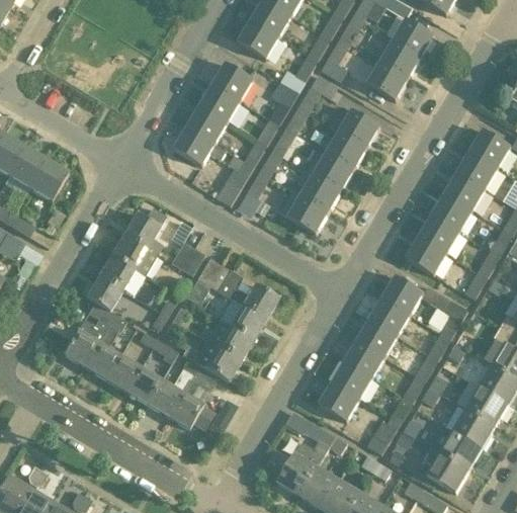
[(0,22),(11,4),(4,0),(0,0),(0,22)]
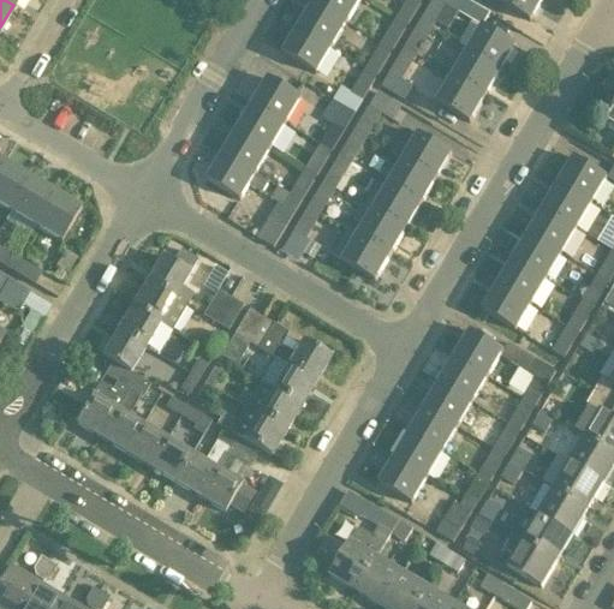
[(298,23),(332,43),(346,18),(317,0),(313,0),(298,23)]
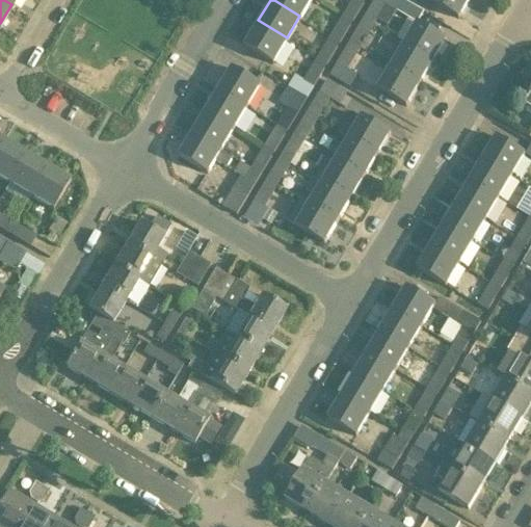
[(274,0),(299,16),(309,0),(274,0)]
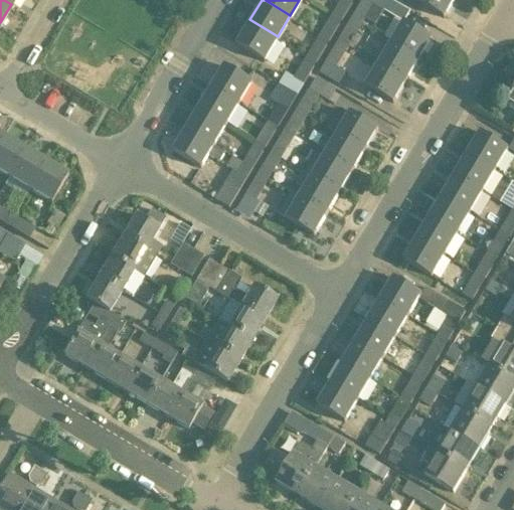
[(337,0),(330,11),(341,18),(352,0),(337,0)]
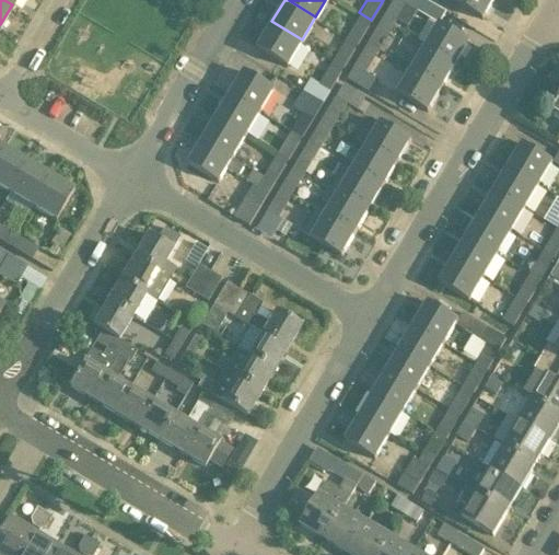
[(391,0),(381,18),(392,24),(405,2),(416,8),(420,0),(391,0)]
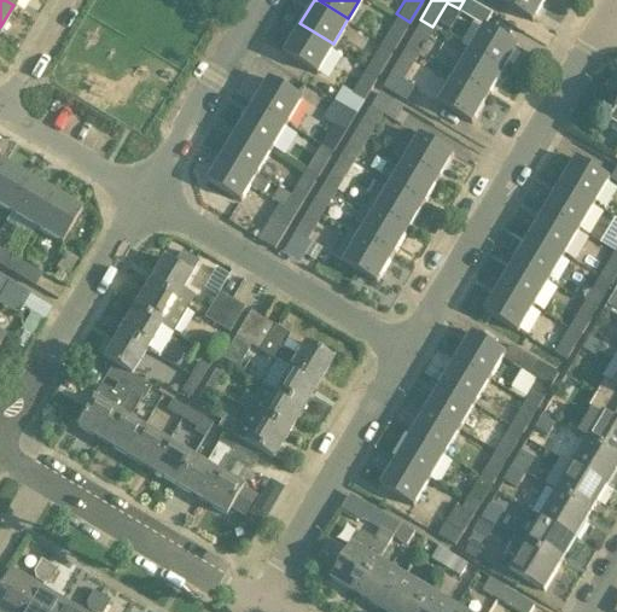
[(502,0),(531,17),(541,0),(502,0)]
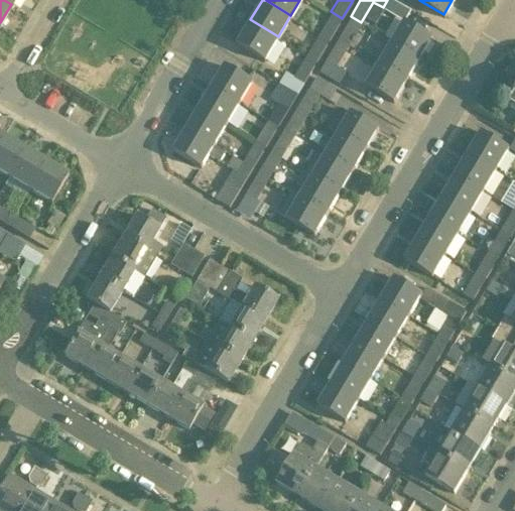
[(342,18),(331,11),(318,32),(330,38),(342,18)]
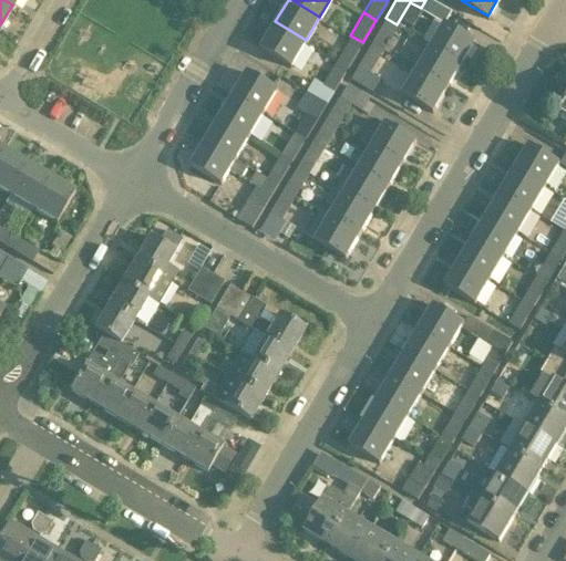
[(397,24),(386,18),(371,41),(383,48),(397,24)]
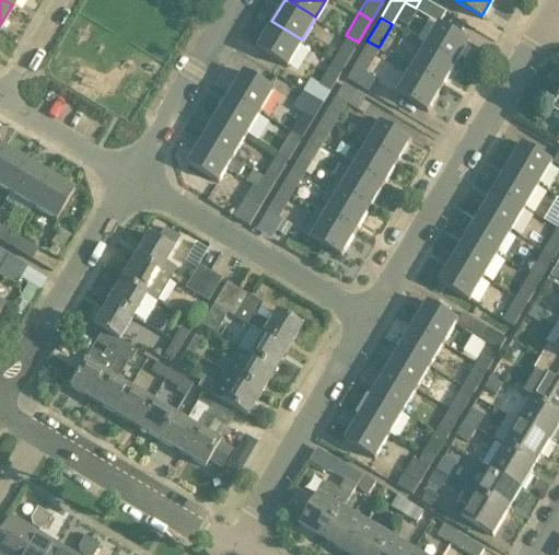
[(424,44),(454,61),(468,37),(439,20),(424,44)]
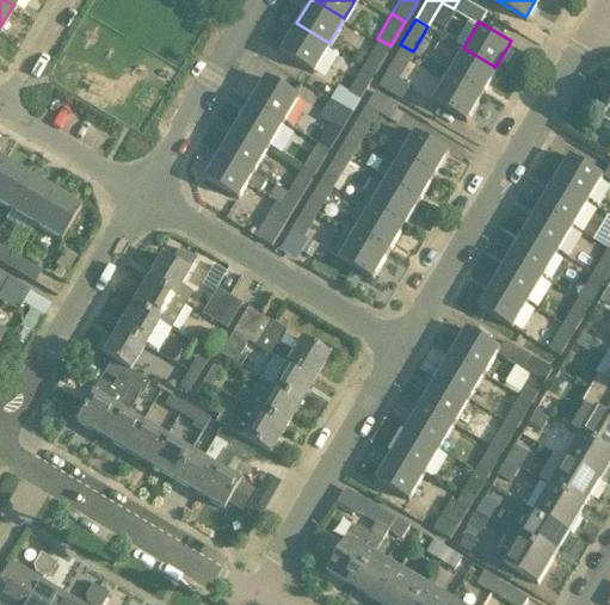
[(330,43),(296,23),(281,48),(314,68),(330,43)]
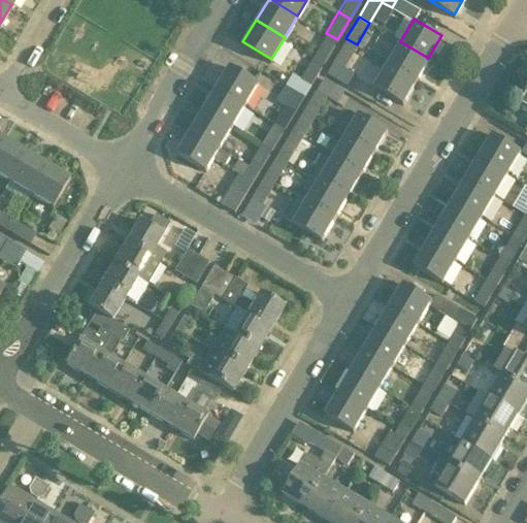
[(337,39),(326,33),(313,54),(324,61),(337,39)]
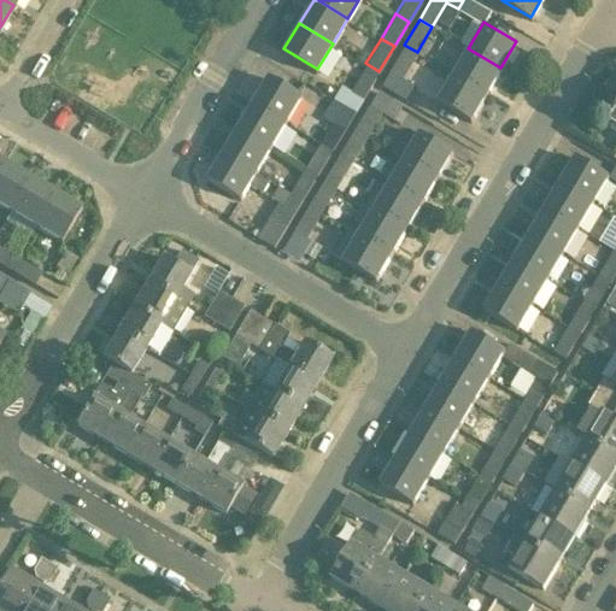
[(417,52),(404,45),(381,82),(404,98),(412,83),(402,77),(417,52)]
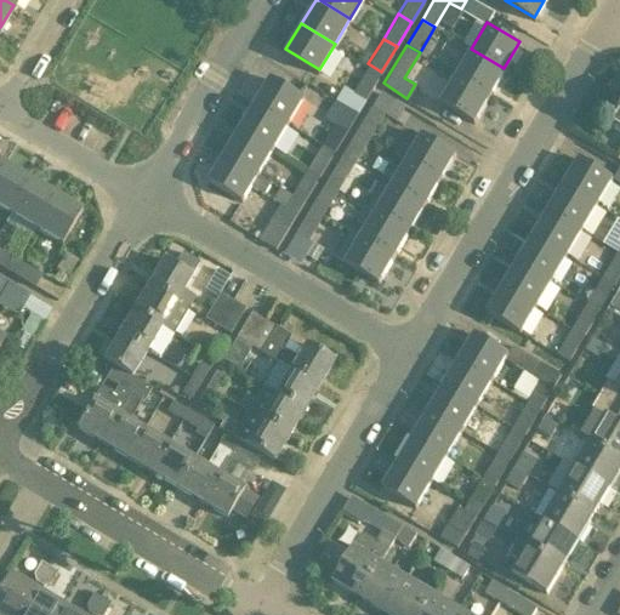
[(504,68),(471,49),(455,74),(489,94),(504,68)]
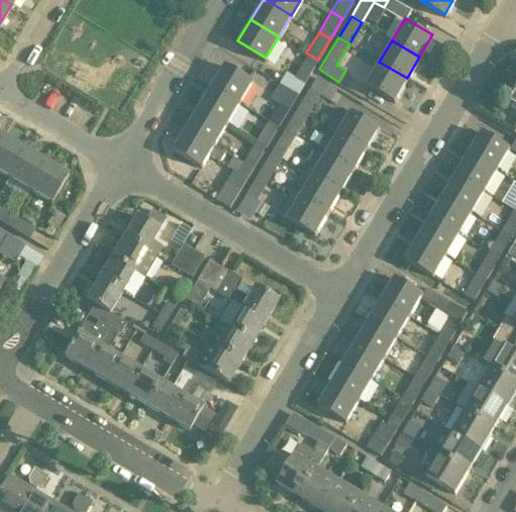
[(278,83),(297,94),(317,60),(306,53),(294,74),(285,69),(278,83)]
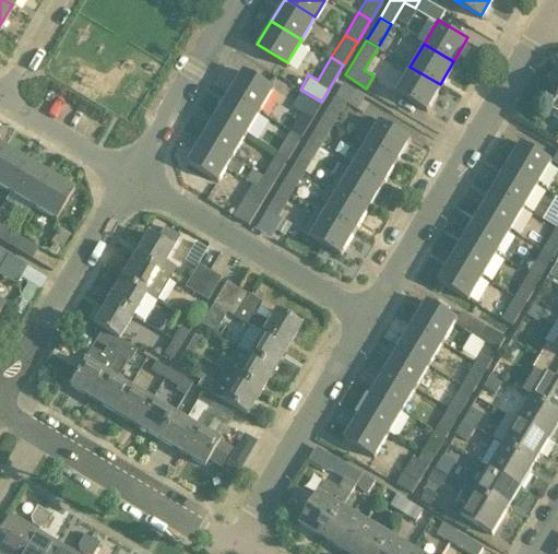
[(228,90),(260,108),(274,85),(242,67),(228,90)]
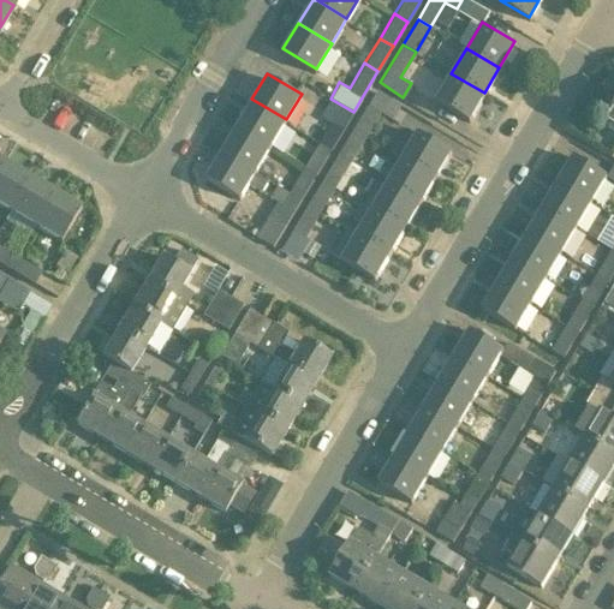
[(484,93),(451,73),(435,99),(469,118),(484,93)]
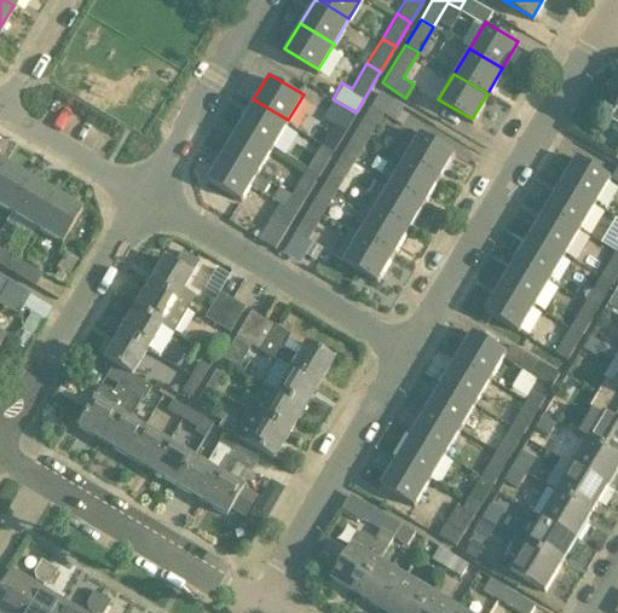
[(380,88),(371,103),(356,128),(369,136),(383,111),(394,117),(403,103),(380,88)]
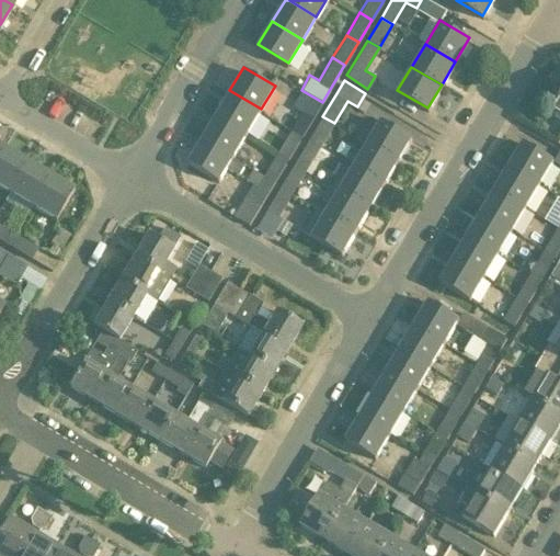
[(216,113),(247,132),(261,109),(229,90),(216,113)]
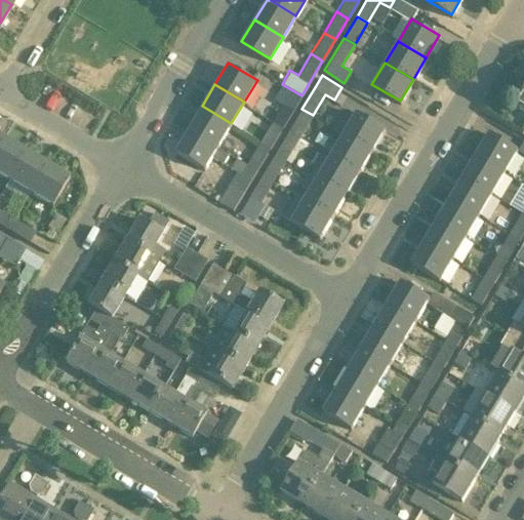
[(301,95),(282,84),(274,97),(282,103),(273,119),(283,125),(301,95)]
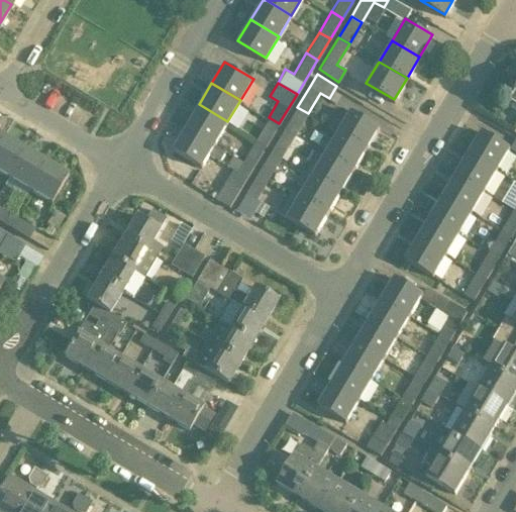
[(187,124),(215,141),(227,121),(199,104),(187,124)]
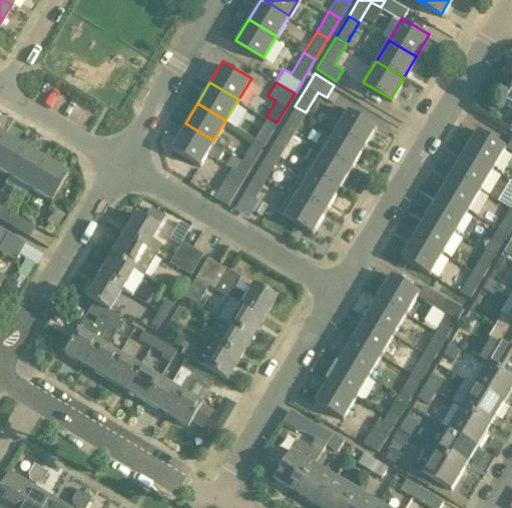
[(283,126),(293,133),(306,112),(295,106),(283,126)]
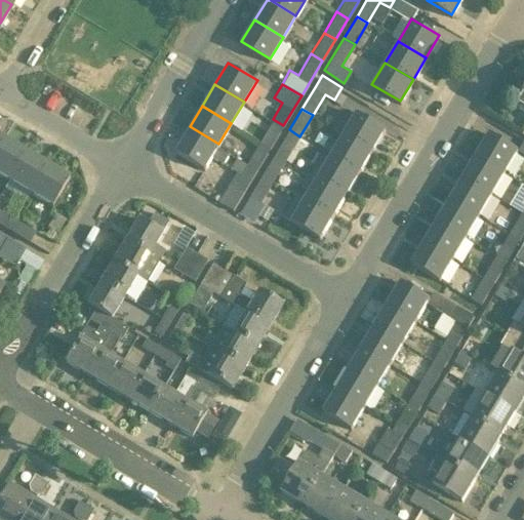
[(348,124),(338,118),(332,127),(370,150),(384,128),(356,111),(348,124)]
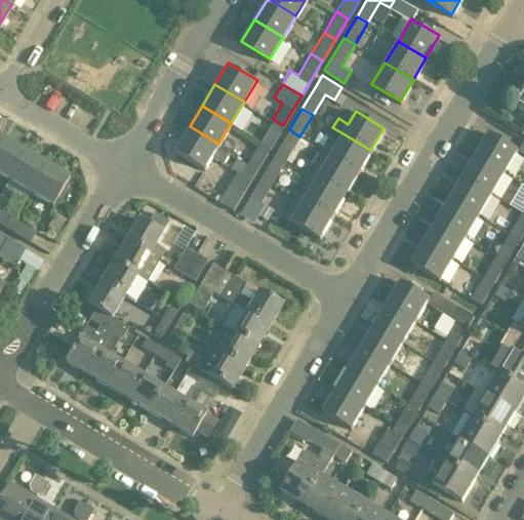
[(283,125),(273,119),(270,123),(259,141),(271,147),(283,125)]
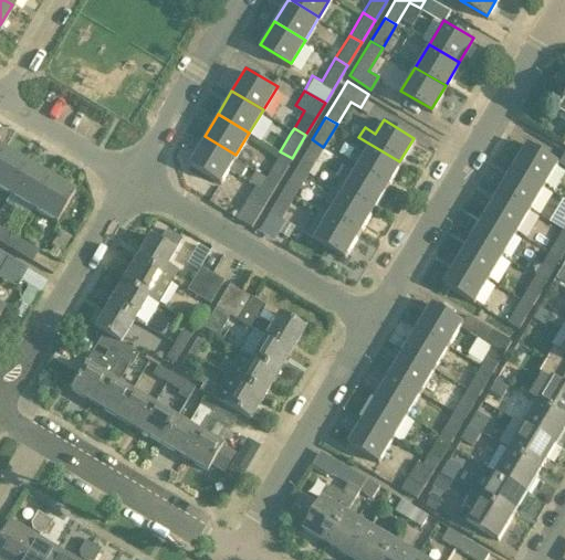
[(241,175),(247,164),(234,157),(236,155),(205,136),(190,160),(221,179),(228,167),(241,175)]
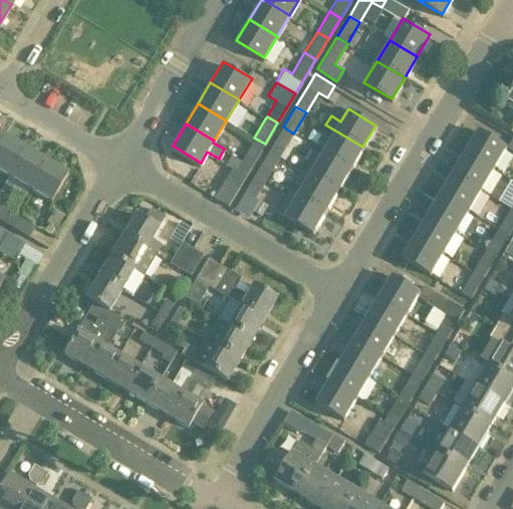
[(325,124),(335,131),(323,151),(350,168),(362,147),(325,124)]
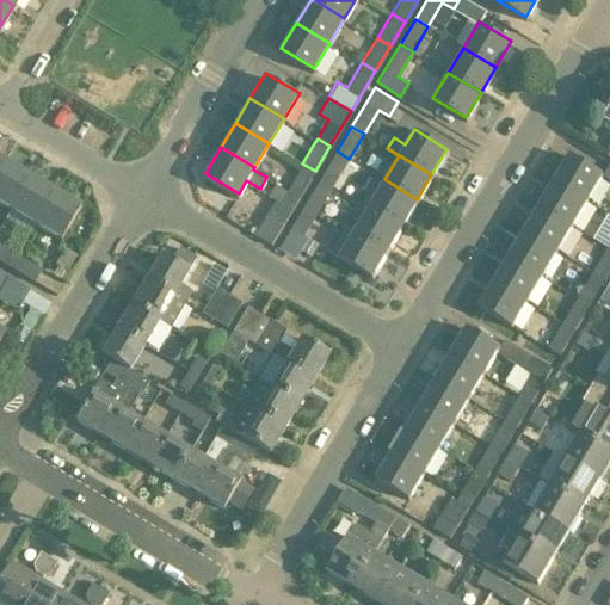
[(347,171),(356,170),(358,164),(349,159),(337,150),(321,176),(334,184),(334,185),(338,187),(347,171)]
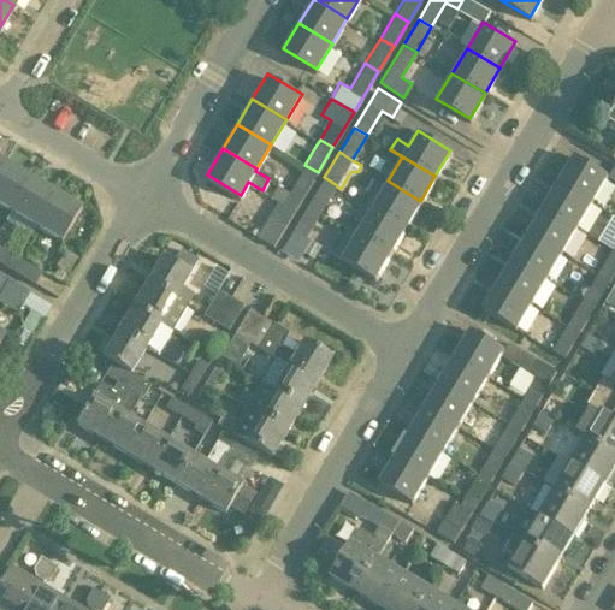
[(559,179),(592,200),(608,175),(573,154),(559,179)]
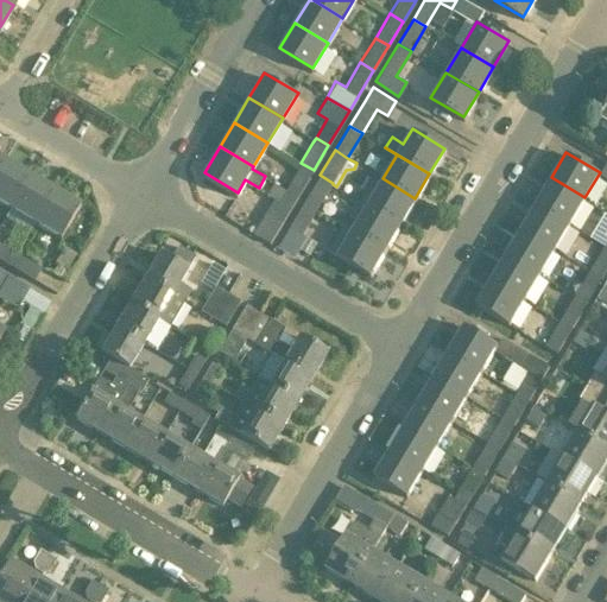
[(0,198),(8,203),(27,171),(4,156),(0,162),(0,198)]
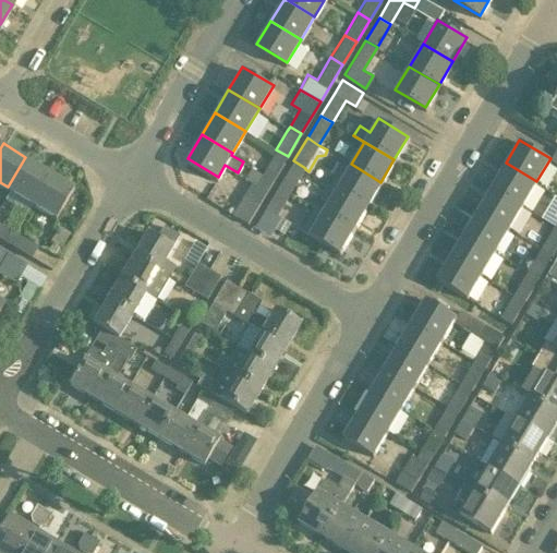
[(288,156),(276,149),(263,171),(274,179),(288,156)]
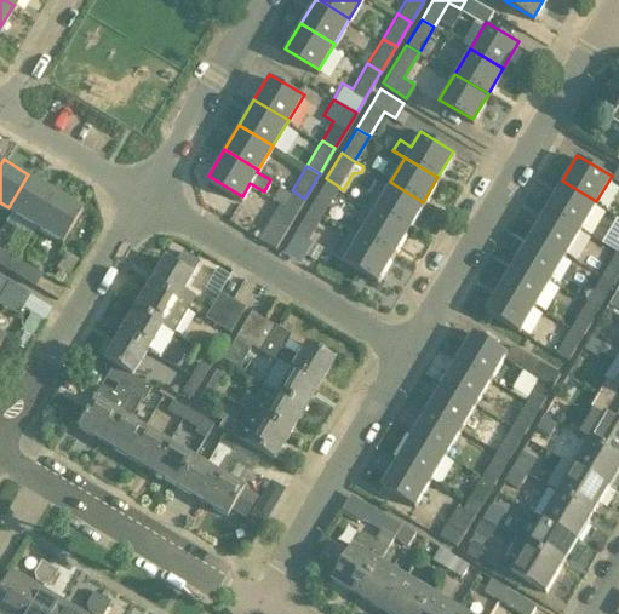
[(34,222),(53,189),(28,174),(9,207),(34,222)]
